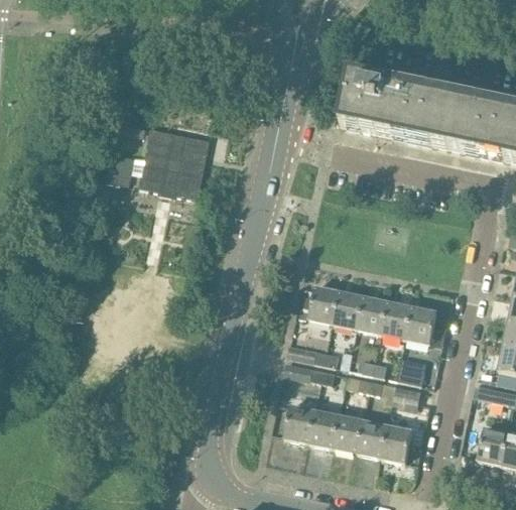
[(365,80),(352,77),(341,126),(515,162),(515,113),(400,90),(378,85),(378,83),(365,80)]
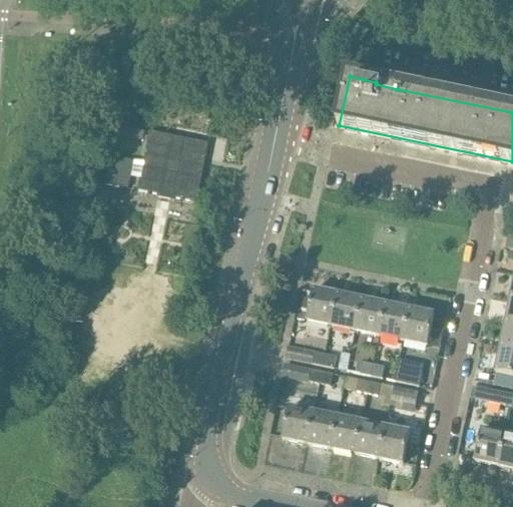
[(147,128),(136,186),(194,198),(206,139),(147,128)]
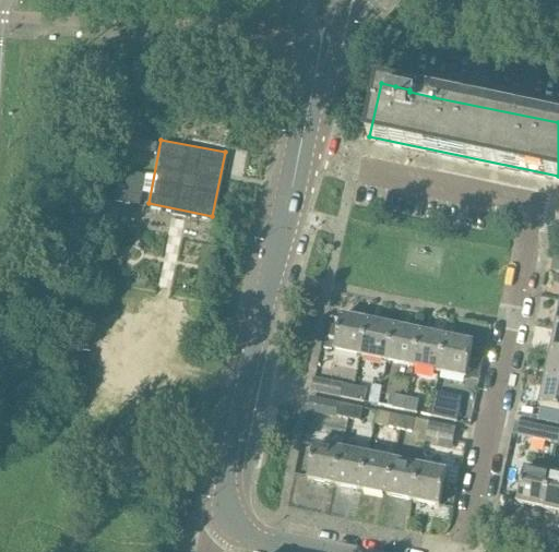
[(118,167),(113,196),(139,201),(142,182),(144,171),(118,167)]
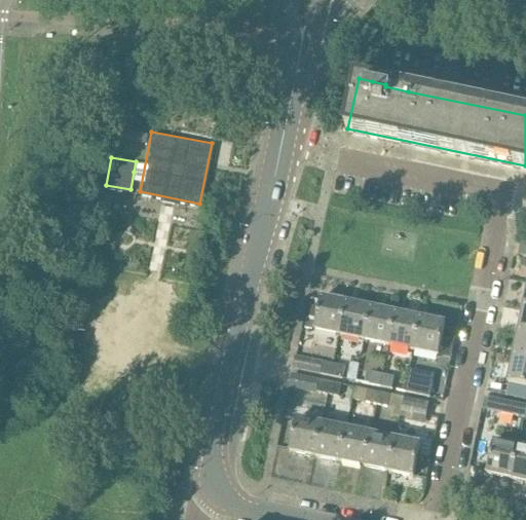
[(340,330),(346,297),(322,292),(314,325),(340,330)]
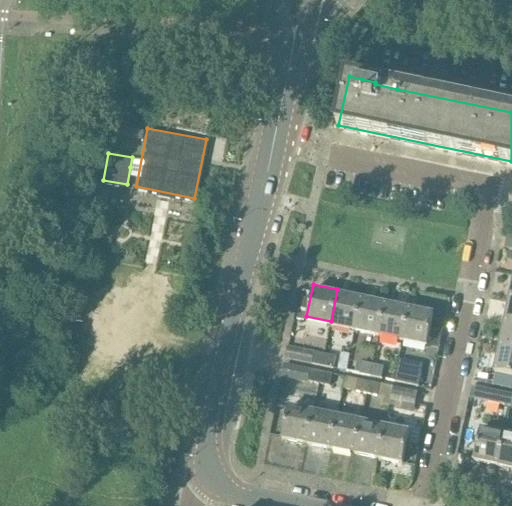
[(361,294),(337,289),(331,321),(354,327),(361,294)]
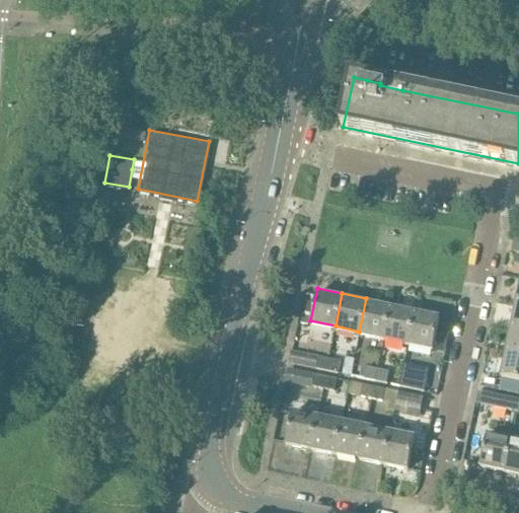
[(359,332),(383,337),(390,303),(366,298),(359,332)]
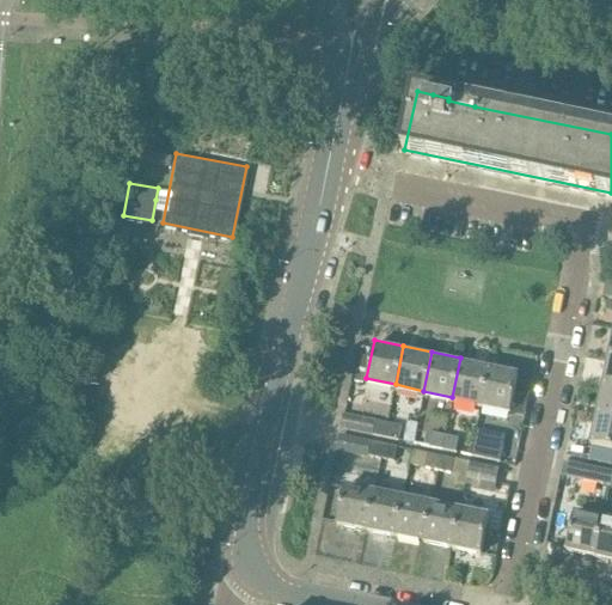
[(452,397),(481,403),(489,364),(460,358),(452,397)]
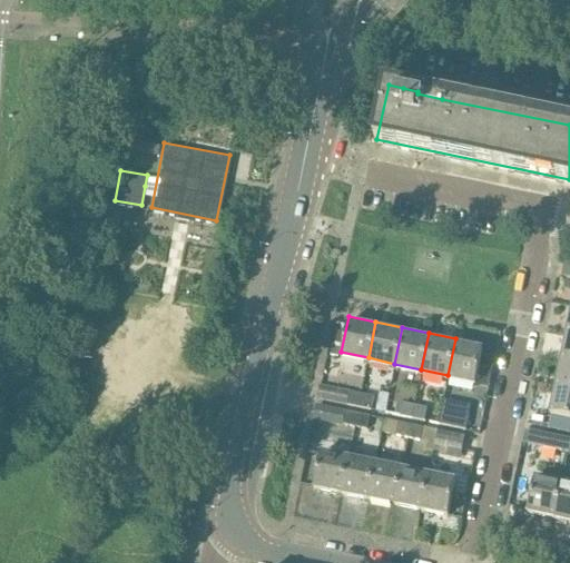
[(455,338),(448,375),(474,381),(482,344),(455,338)]
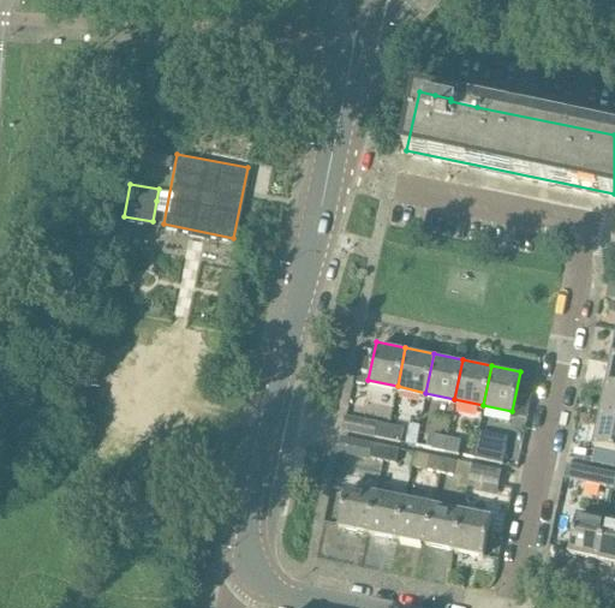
[(614,415),(614,386),(607,385),(601,412),(614,415)]
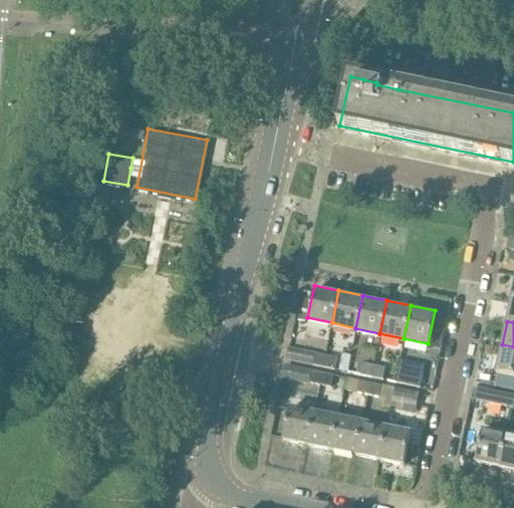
[(324,362),(326,350),(289,343),(287,355),(324,362)]
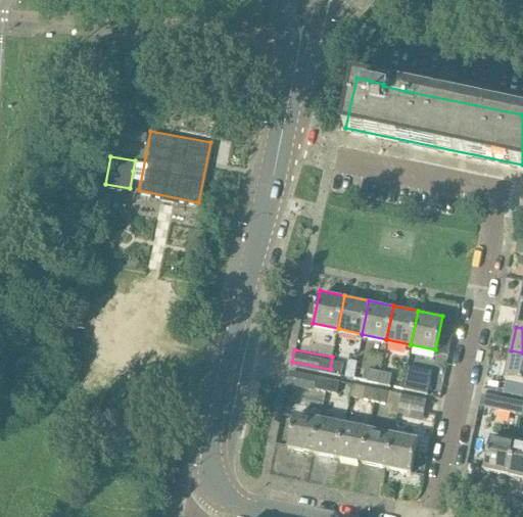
[(522,353),(511,350),(506,376),(522,379),(522,353)]
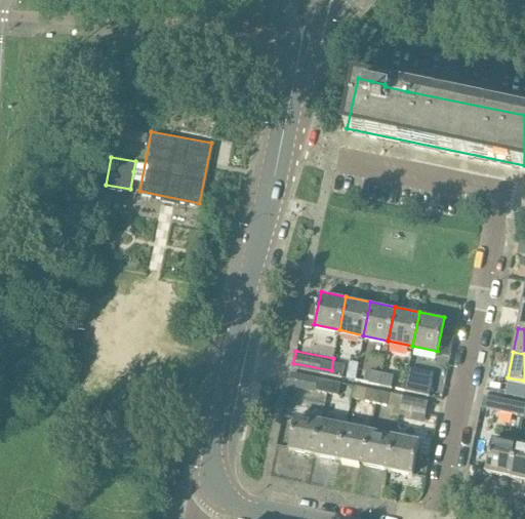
[(350,356),(346,374),(356,375),(359,358),(350,356)]
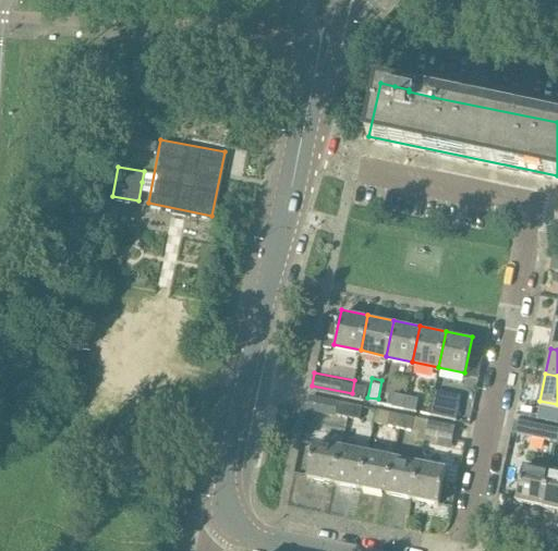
[(354,380),(352,393),(364,396),(366,383),(354,380)]
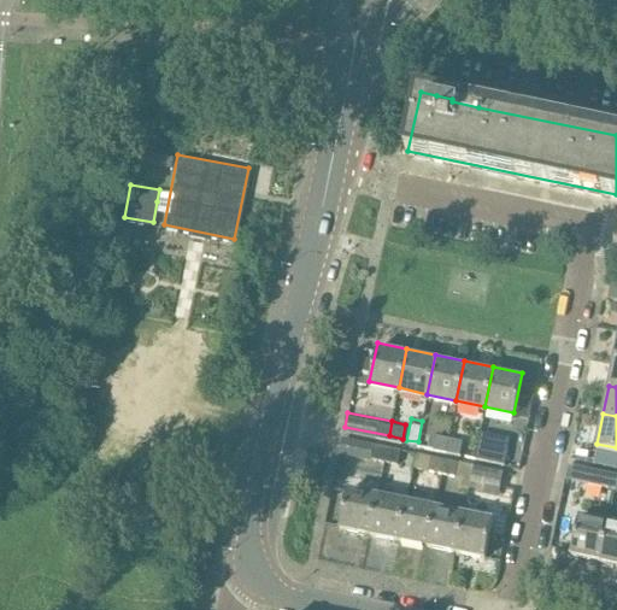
[(436,432),(434,446),(446,449),(448,434),(436,432)]
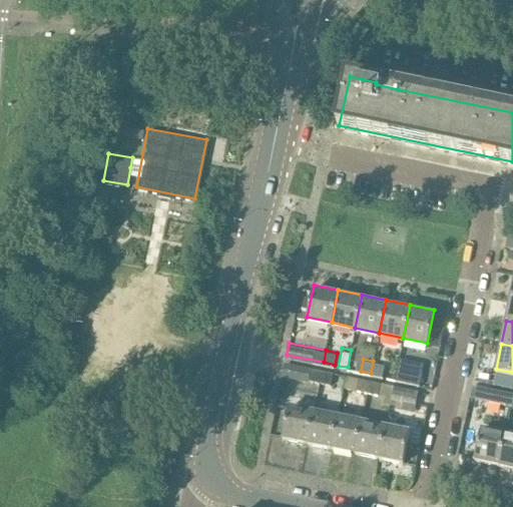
[(320,381),(322,368),(286,361),(283,373),(320,381)]
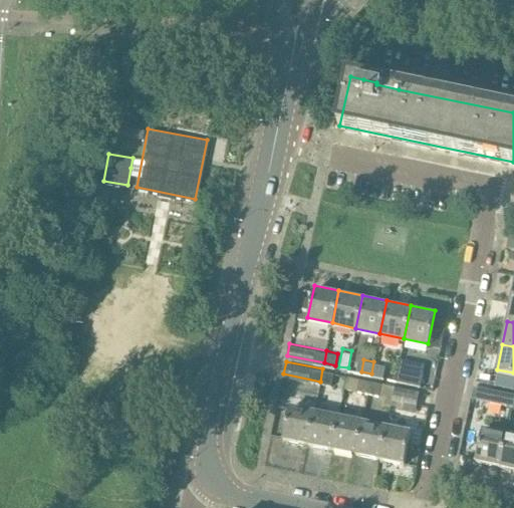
[(383,375),(386,363),(373,361),(371,373),(383,375)]
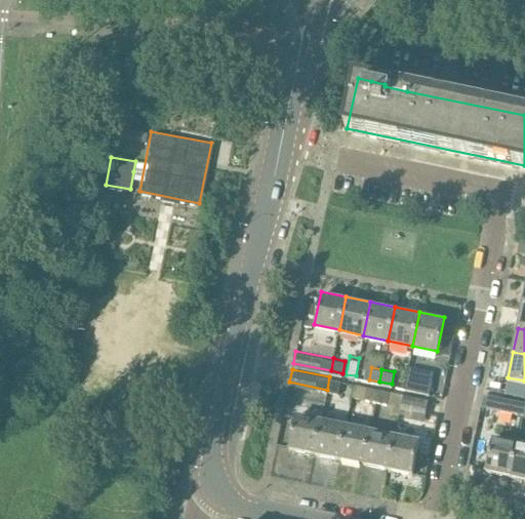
[(406,373),(404,386),(429,392),(432,380),(406,373)]
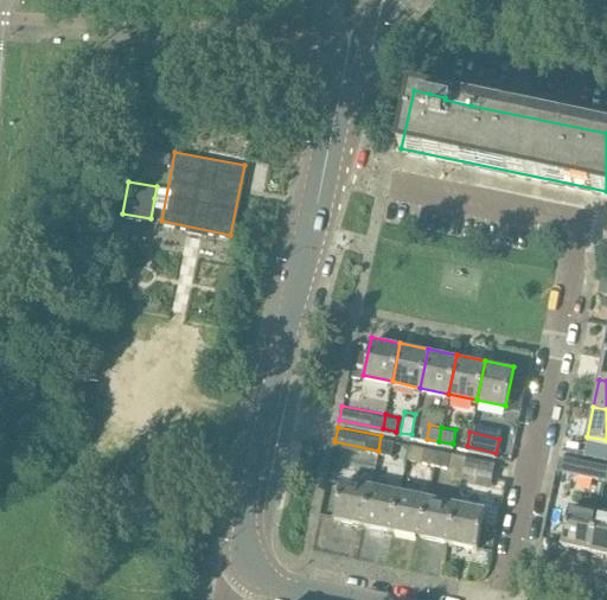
[(381,435),(378,451),(391,453),(394,438),(381,435)]
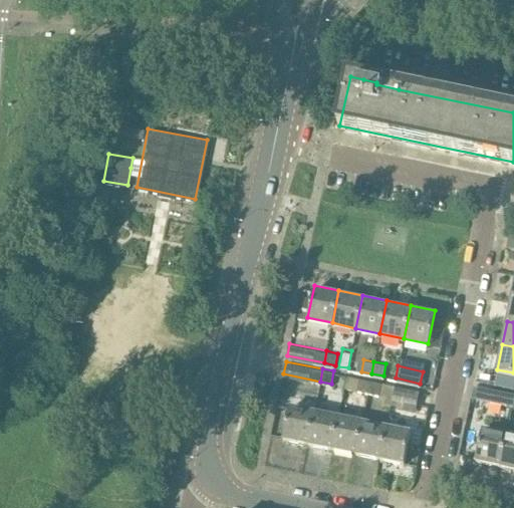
[(344,386),(367,391),(370,378),(360,376),(360,375),(347,372),(344,386)]
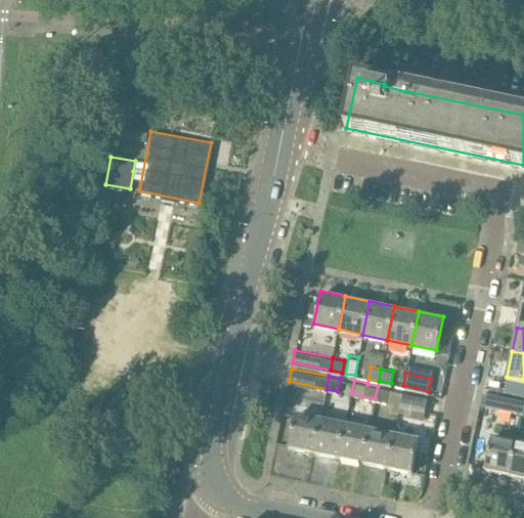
[(375,398),(399,403),(402,391),(378,386),(375,398)]
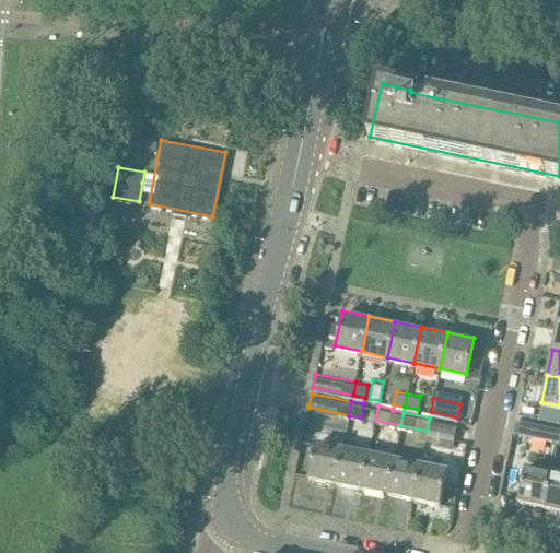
[(526,432),(558,439),(559,430),(559,425),(515,416),(513,430),(514,430),(512,444),(523,446),(526,432)]
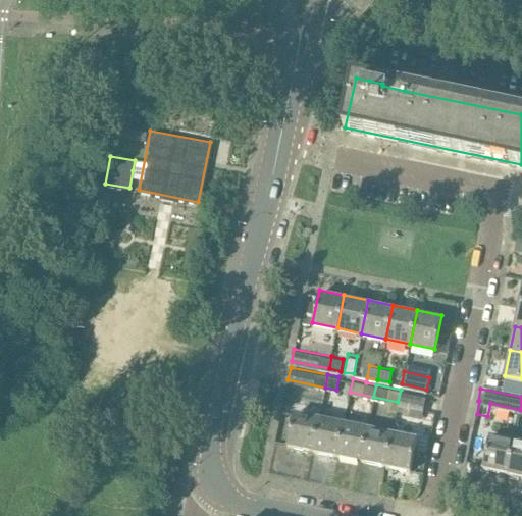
[(421,414),(425,395),(401,390),(398,402),(399,402),(397,409),(421,414)]
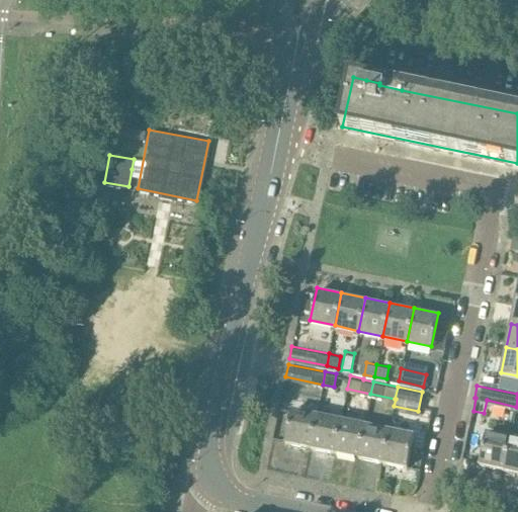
[(317,413),(291,407),(284,439),(310,444),(317,413)]
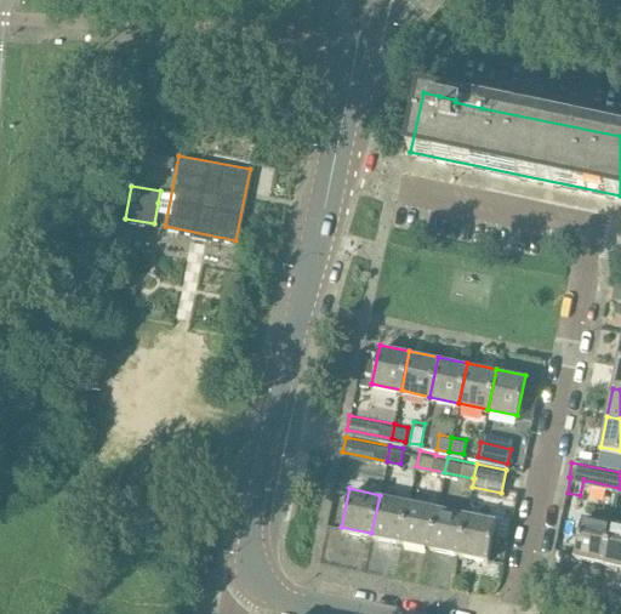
[(371,533),(400,539),(409,501),(380,495),(371,533)]
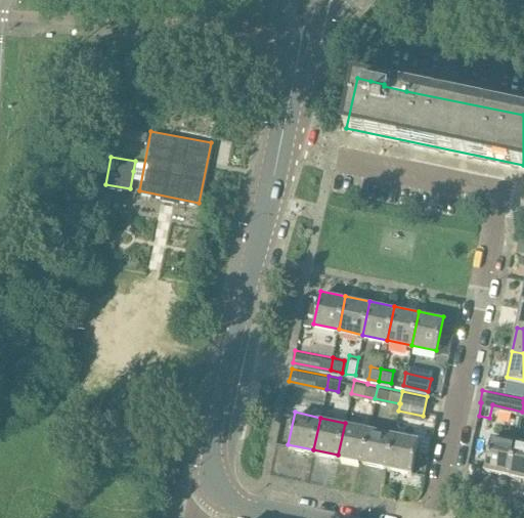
[(338,455),(362,460),(368,428),(345,423),(338,455)]
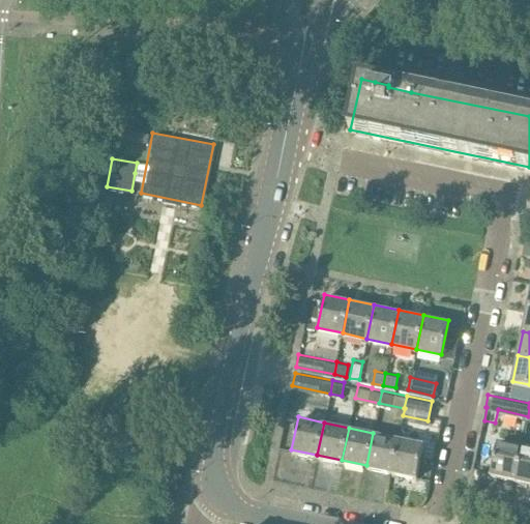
[(366,465),(390,470),(398,438),(373,433),(366,465)]
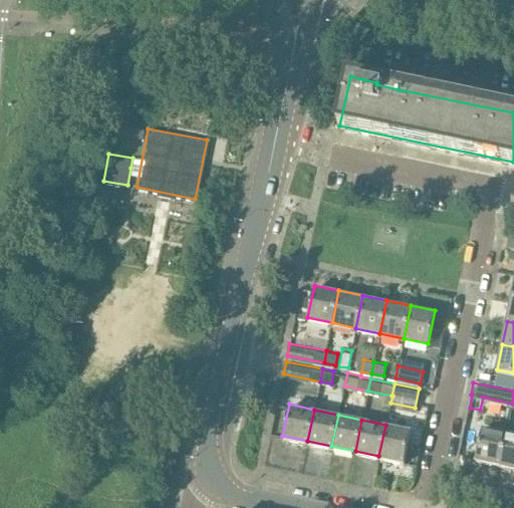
[(378,456),(379,456),(404,462),(411,430),(386,425),(378,456)]
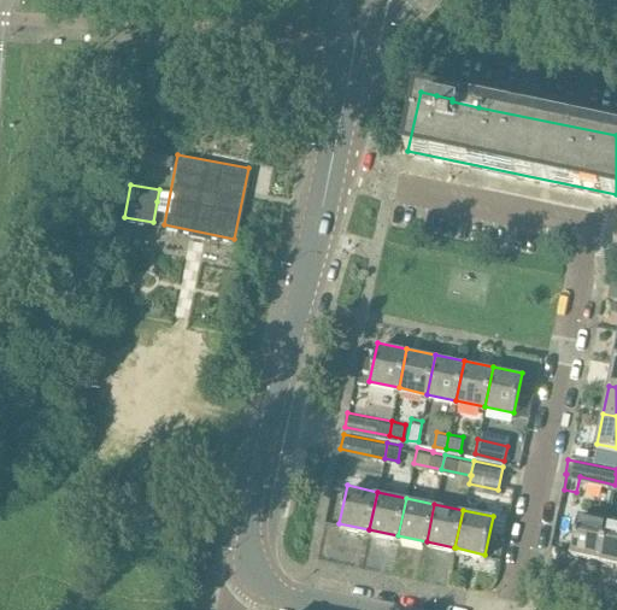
[(599,556),(607,518),(579,512),(571,550),(599,556)]
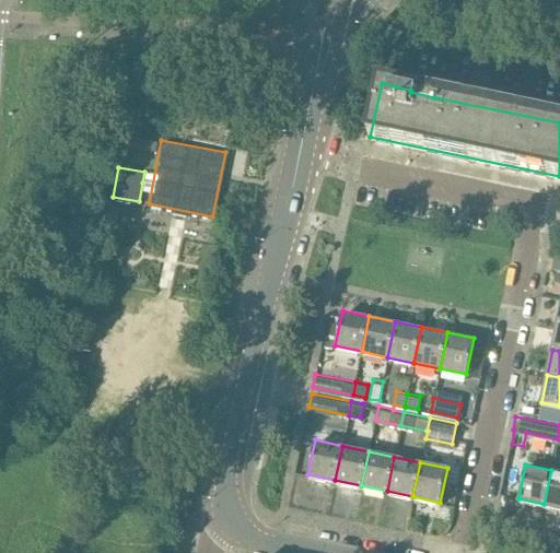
[(559,471),(551,470),(544,504),(559,507),(559,471)]
